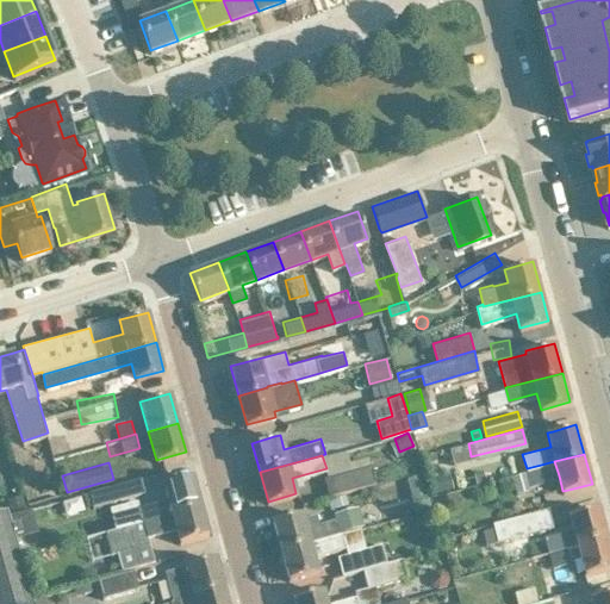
[(375,481),(371,464),(323,477),(329,494),(375,481)]
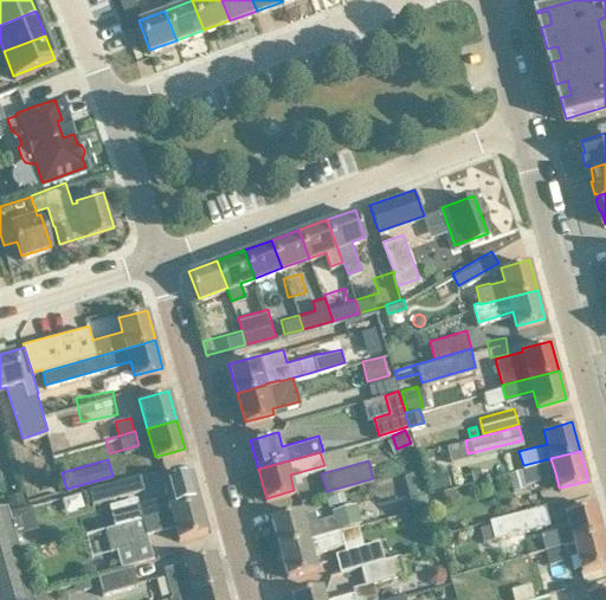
[(537,462),(523,466),(527,479),(541,476),(537,462)]
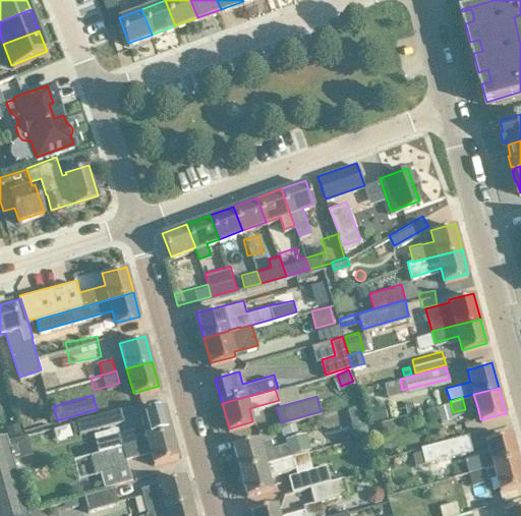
[(450,400),(438,404),(442,418),(454,415),(453,412),(450,401),(450,400)]
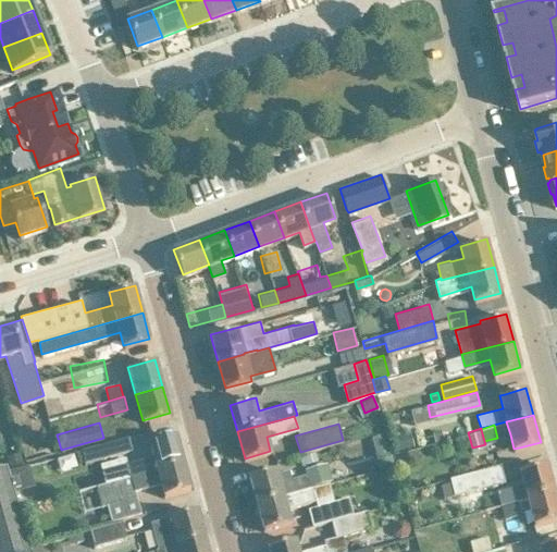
[(406,431),(394,434),(397,449),(409,445),(406,431)]
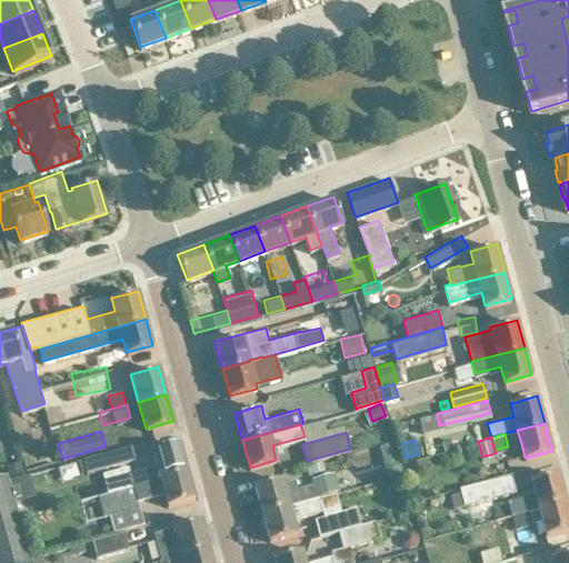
[(391,441),(378,444),(381,454),(389,459),(385,468),(387,474),(401,470),(398,456),(396,458),(391,441)]
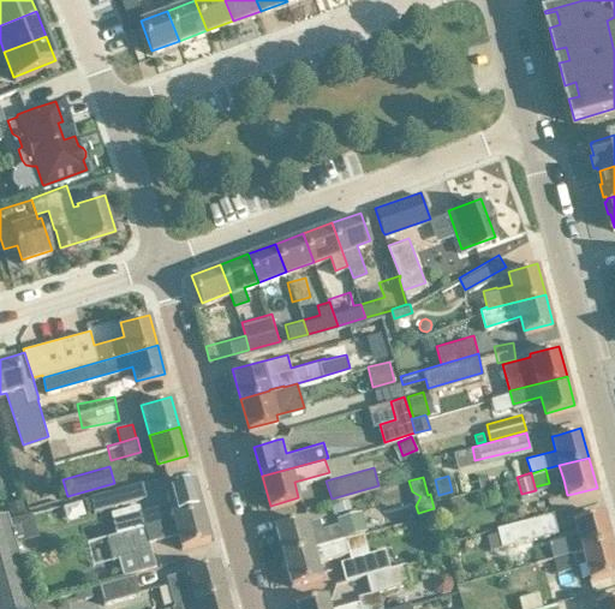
[(202,509),(193,478),(171,485),(165,487),(168,500),(141,508),(145,525),(202,509)]
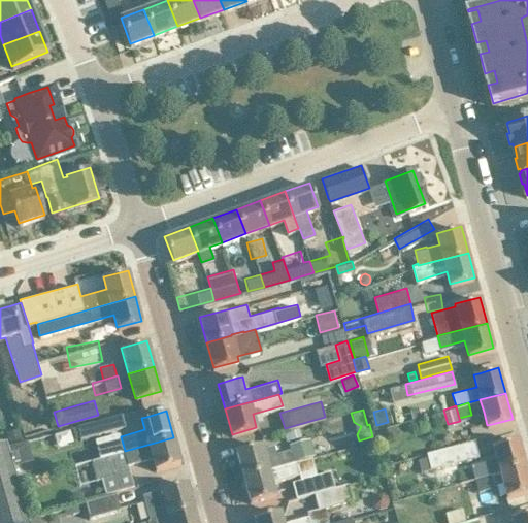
[(121,414),(94,421),(97,433),(124,425),(121,414)]
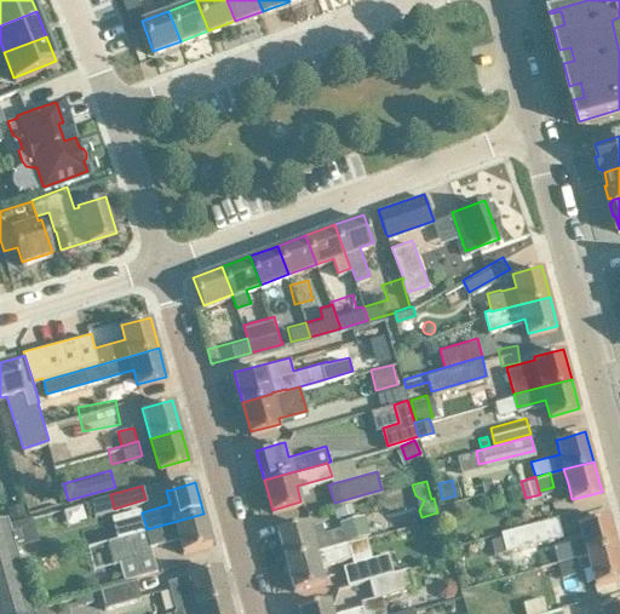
[(350,500),(333,505),(336,515),(352,510),(350,500)]
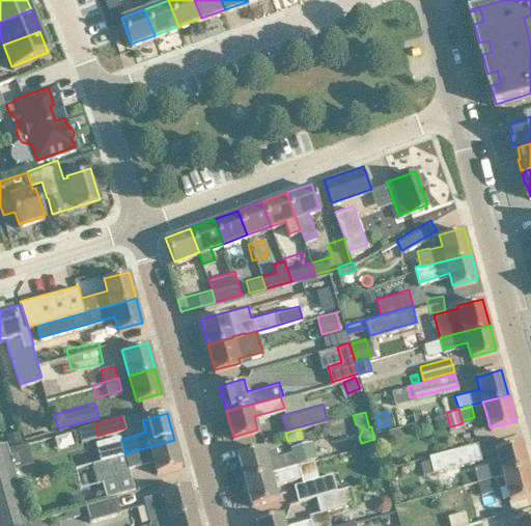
[(386,428),(374,432),(379,446),(390,443),(386,428)]
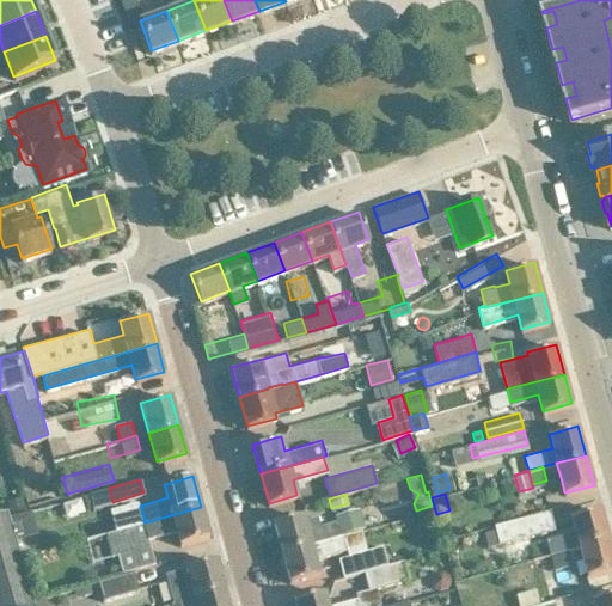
[(22,495),(6,499),(10,510),(25,507),(22,495)]
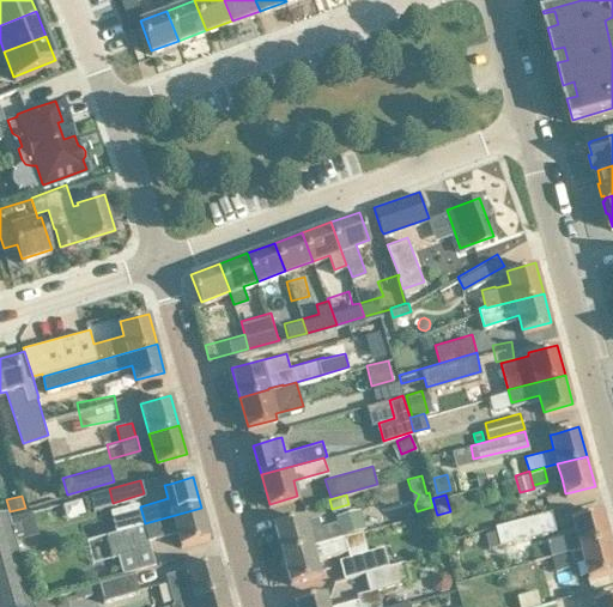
[(35,606),(34,599),(8,511),(7,513),(6,508),(0,509),(0,606),(35,606)]
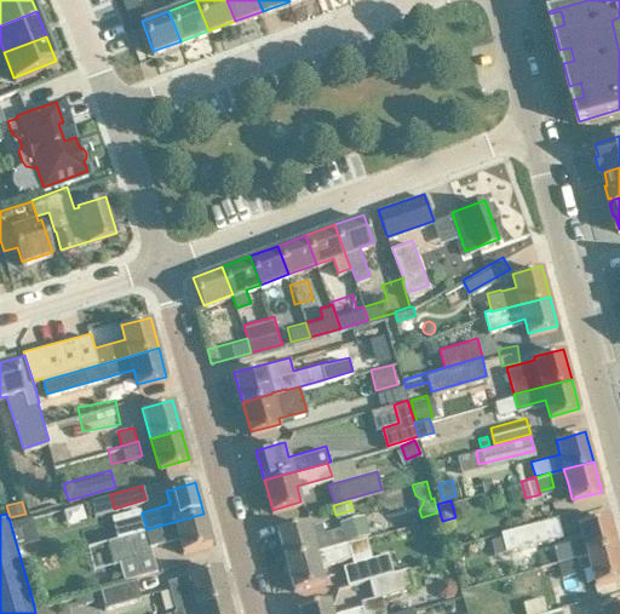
[(125,578),(156,569),(149,544),(178,535),(182,550),(212,541),(204,514),(147,529),(107,540),(113,560),(119,558),(125,578)]
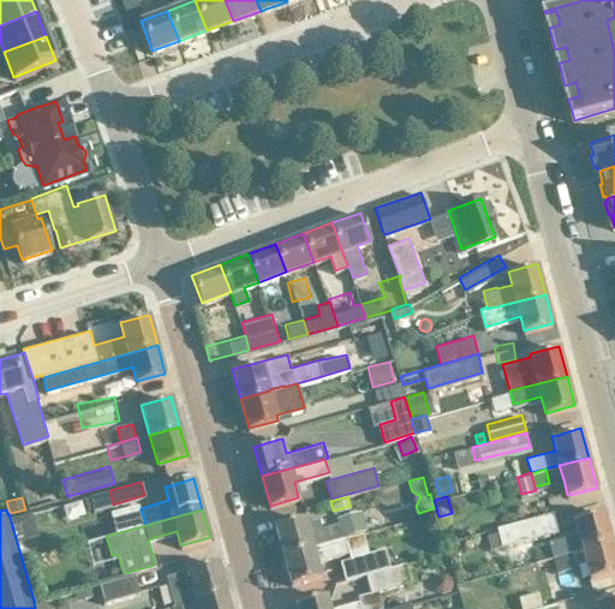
[(575,532),(532,543),(537,559),(553,554),(554,555),(568,551),(580,549),(611,541),(603,511),(580,517),(572,519),(575,532)]
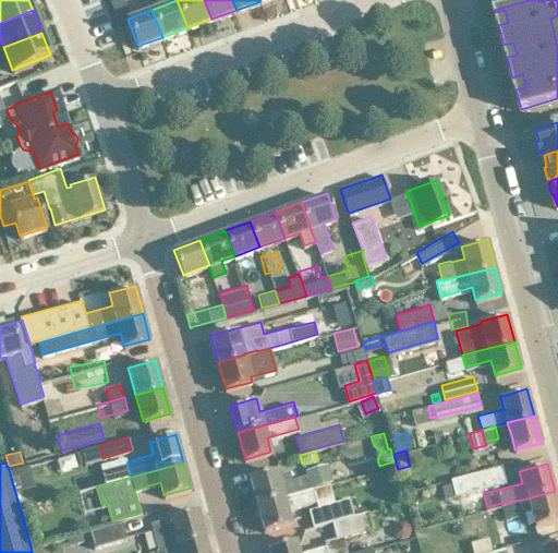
[(440,483),(444,493),(504,478),(499,465),(451,478),(451,480),(440,483)]
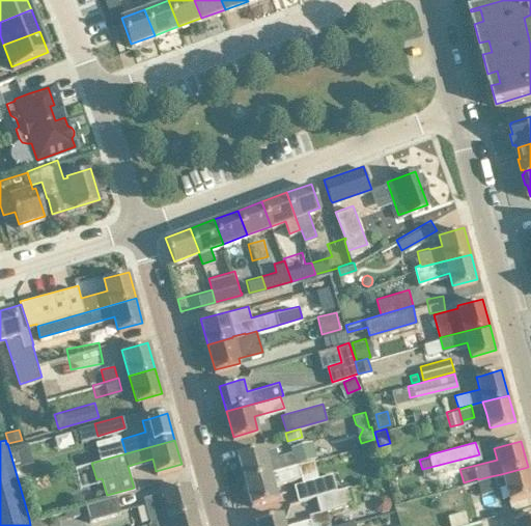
[(312,443),(290,450),(295,462),(316,455),(312,443)]
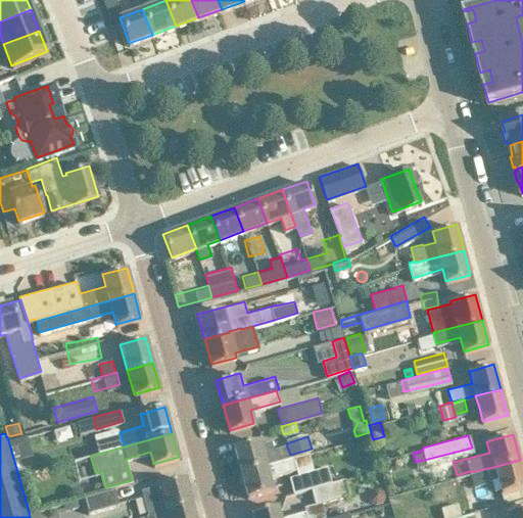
[(240,470),(265,463),(258,439),(234,445),(240,470)]
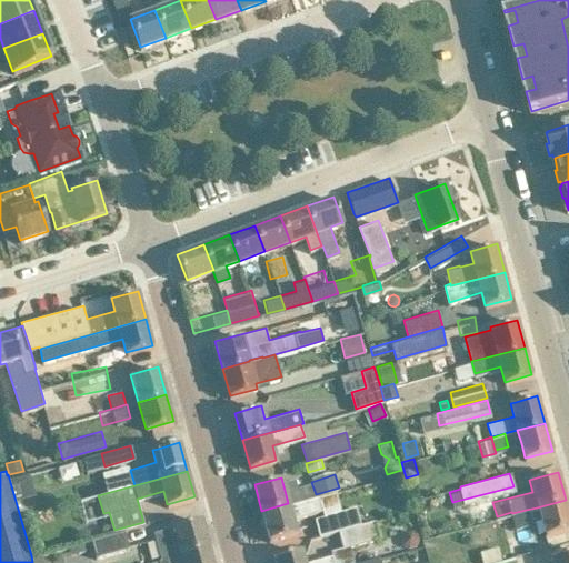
[(315,496),(310,482),(297,486),(301,500),(315,496)]
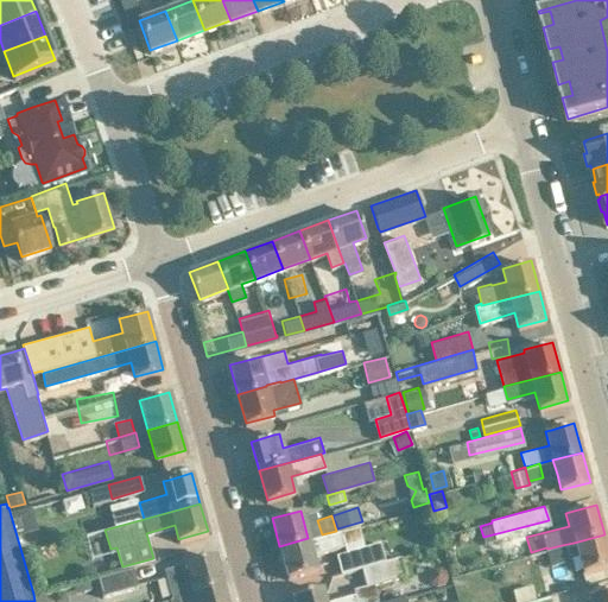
[(359,524),(350,526),(352,526),(336,531),(322,534),(308,538),(279,546),(287,576),(316,569),(312,553),(344,544),(347,550),(336,552),(341,571),(362,566),(399,555),(418,550),(416,540),(391,547),(387,538),(381,540),(380,539),(365,544),(359,524)]
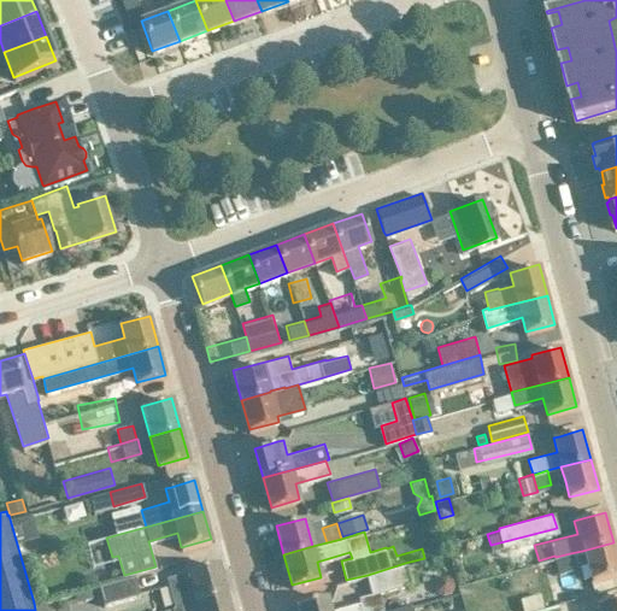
[(616,557),(613,542),(582,551),(586,564),(591,580),(598,577),(616,571),(616,557)]
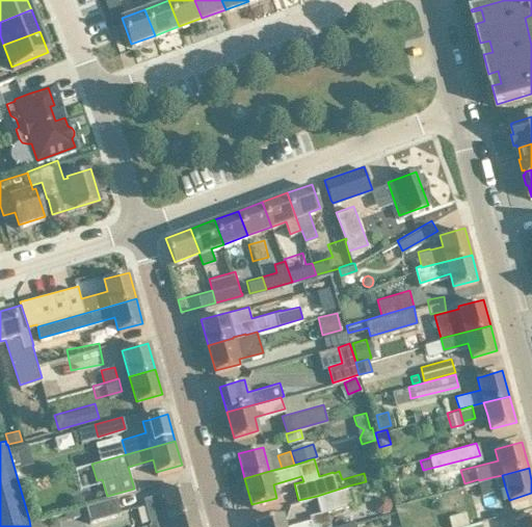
[(491,477),(479,480),(482,493),(495,490),(491,477)]
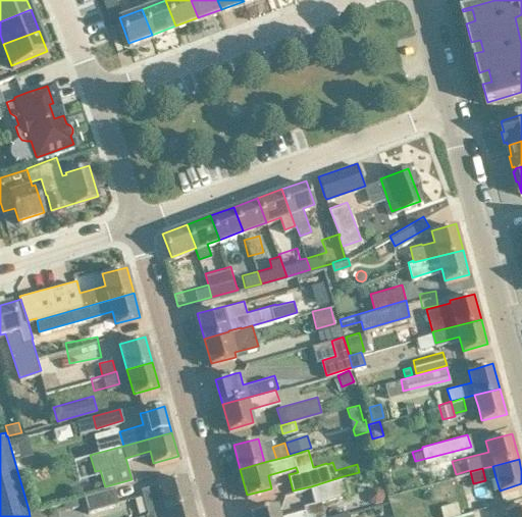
[(146,513),(146,514),(191,502),(184,476),(141,487),(148,513),(146,513)]
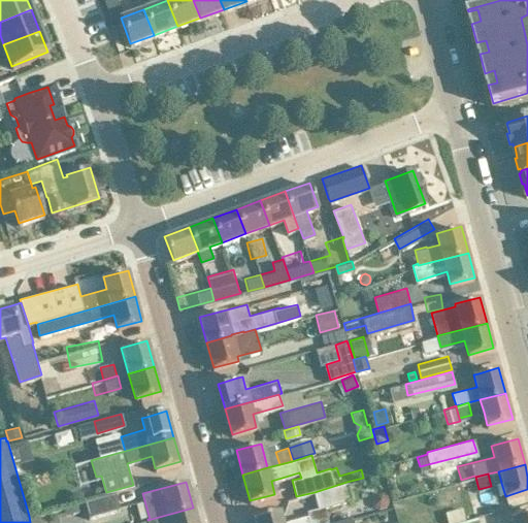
[(319,507),(352,497),(347,482),(315,492),(319,507)]
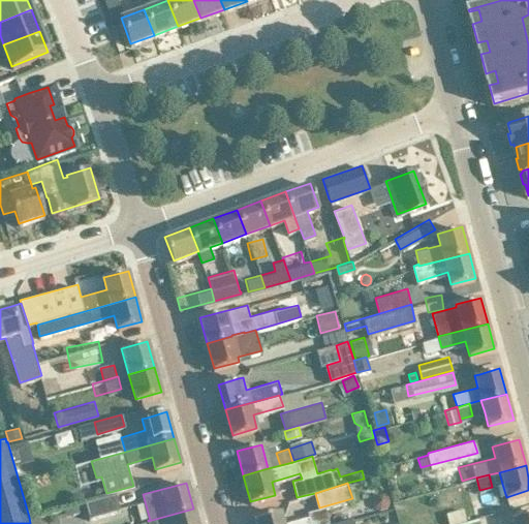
[(376,493),(373,498),(374,504),(379,507),(385,506),(389,501),(387,495),(382,492),(376,493)]
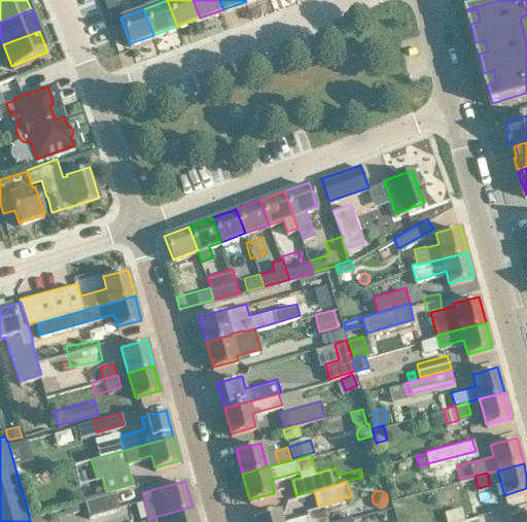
[(115,491),(84,499),(90,515),(119,507),(115,491)]
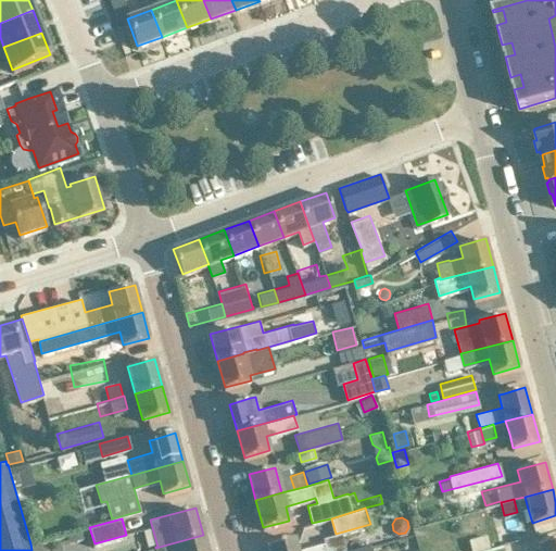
[(546,524),(519,534),(523,547),(551,537),(546,524)]
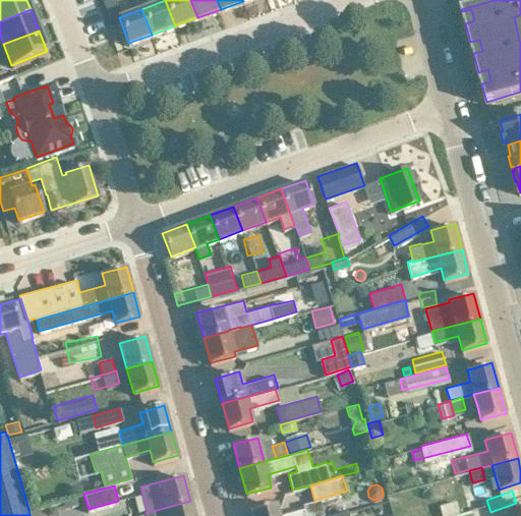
[(70,496),(51,501),(54,513),(73,508),(70,496)]
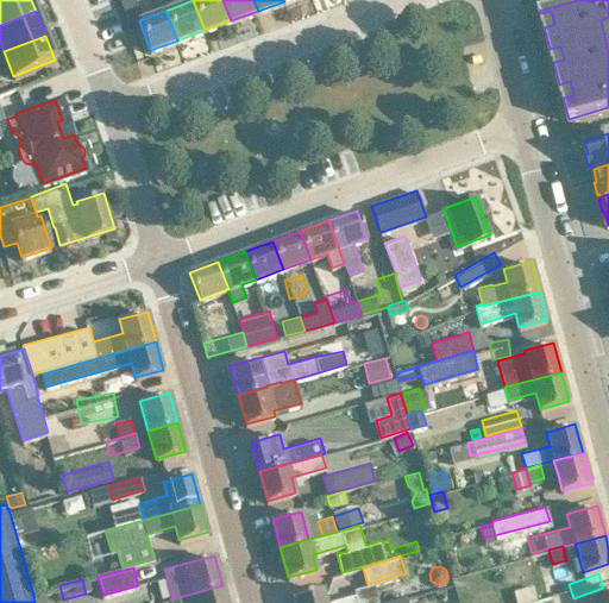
[(227,602),(223,585),(170,600),(171,602),(227,602)]
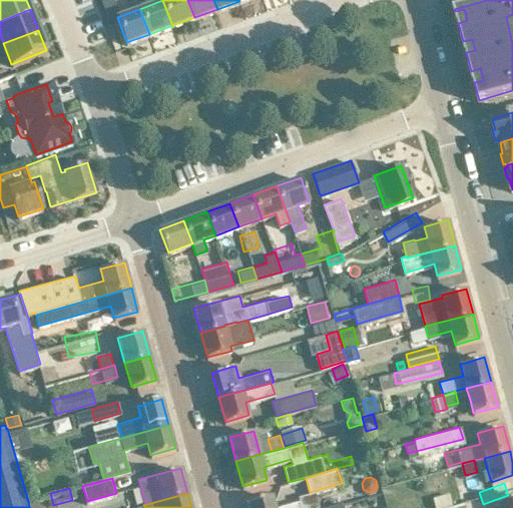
[(271,495),(247,502),(248,507),(301,507),(299,499),(274,506),(271,495)]
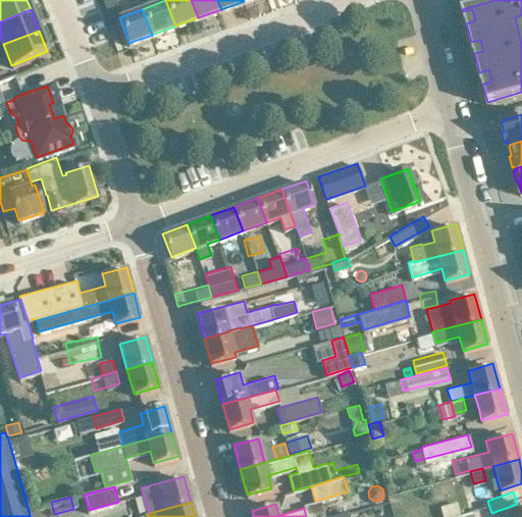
[(521,516),(521,505),(505,510),(506,516),(521,516)]
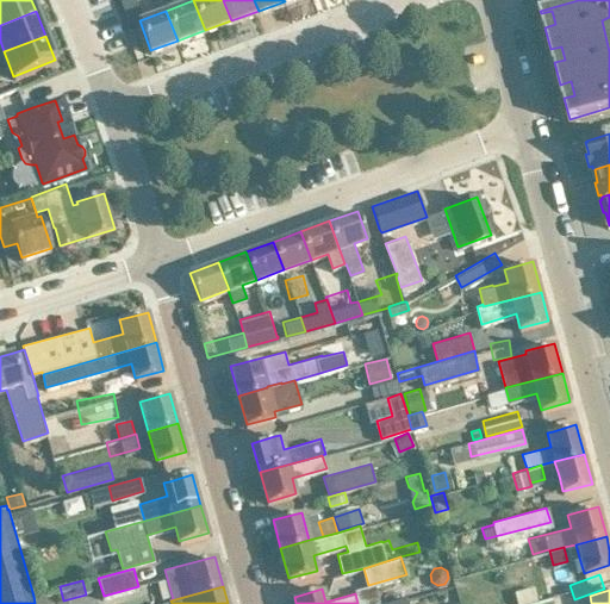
[(45,603),(43,593),(33,596),(35,603),(45,603)]
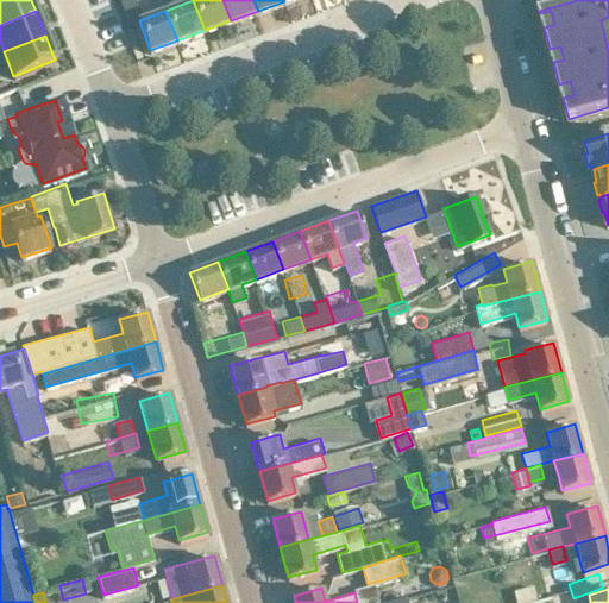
[(554,602),(552,592),(513,602),(554,602)]
